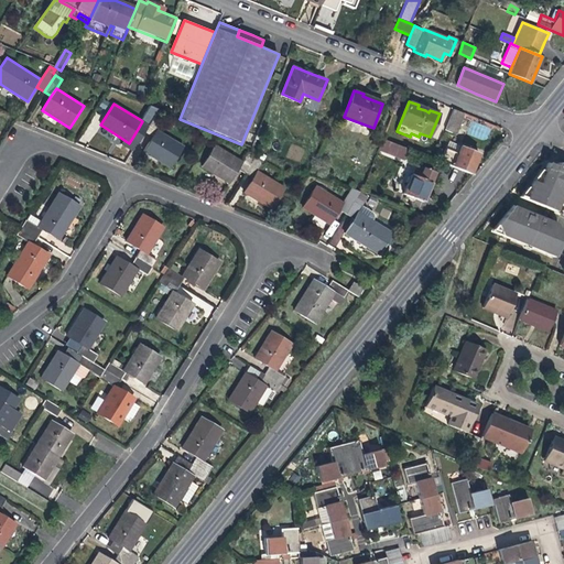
[(172,116),(180,119),(184,108),(176,105),(172,116)]
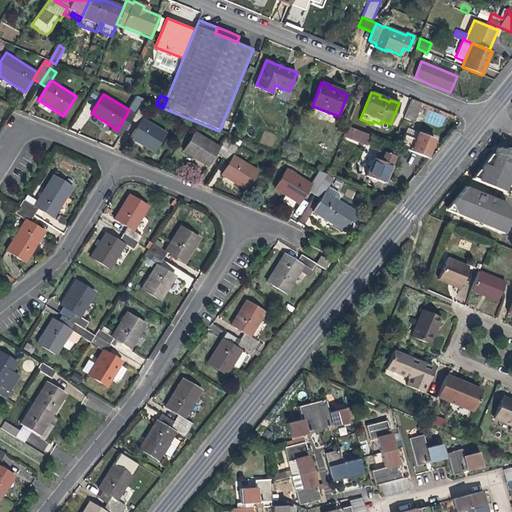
[(129,110),(125,117),(132,121),(142,106),(144,102),(136,96),(128,109),(129,110)]
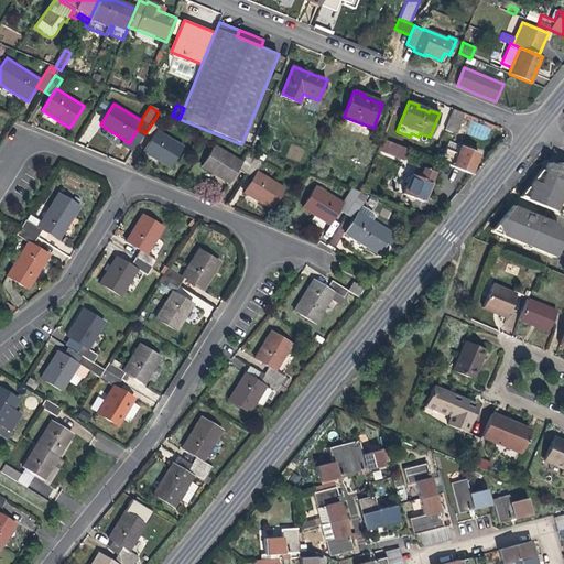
[(455,133),(464,112),(454,108),(445,129),(455,133)]
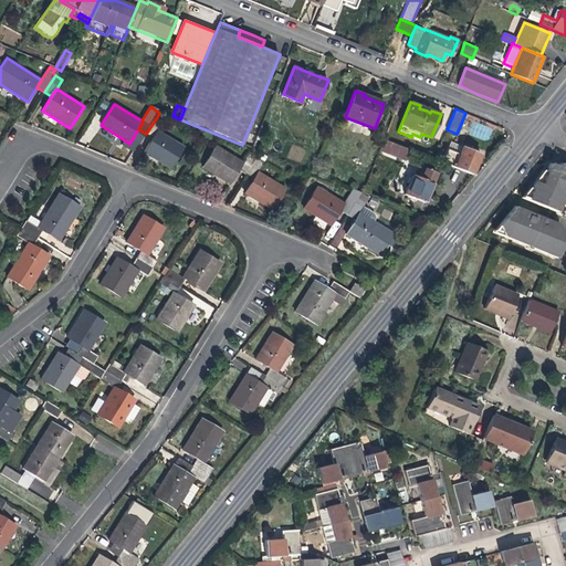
[(153,138),(157,130),(163,121),(157,117),(146,134),(153,138)]
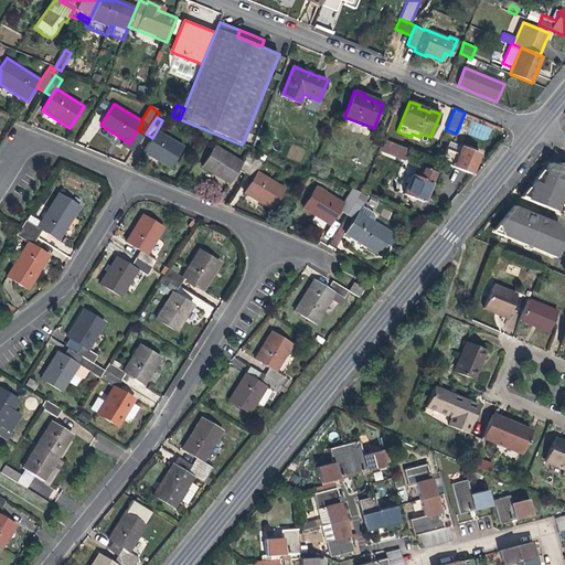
[(184,148),(157,130),(152,138),(142,151),(160,162),(171,169),(184,148)]
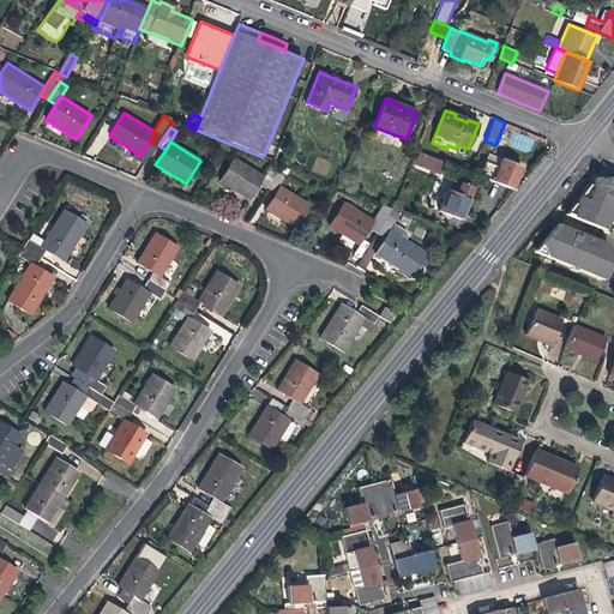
[(445,162),(416,150),(411,162),(440,174),(445,162)]
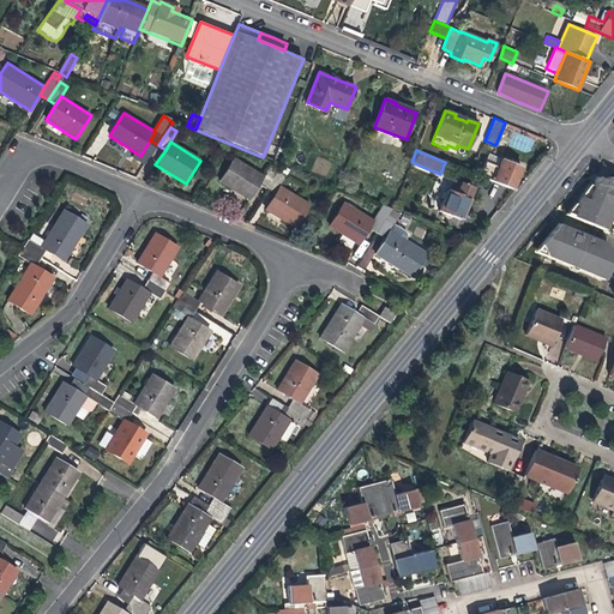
[(480,176),(512,190),(518,174),(522,167),(488,154),(480,176)]
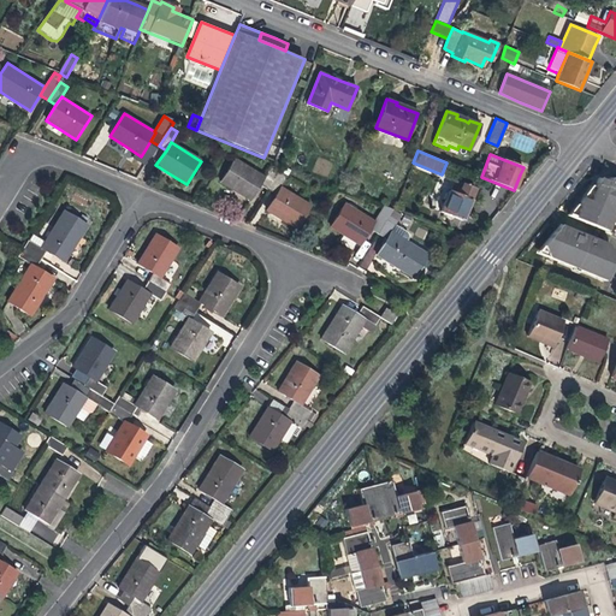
[(260,184),(265,177),(235,158),(220,182),(236,190),(250,200),(260,184)]
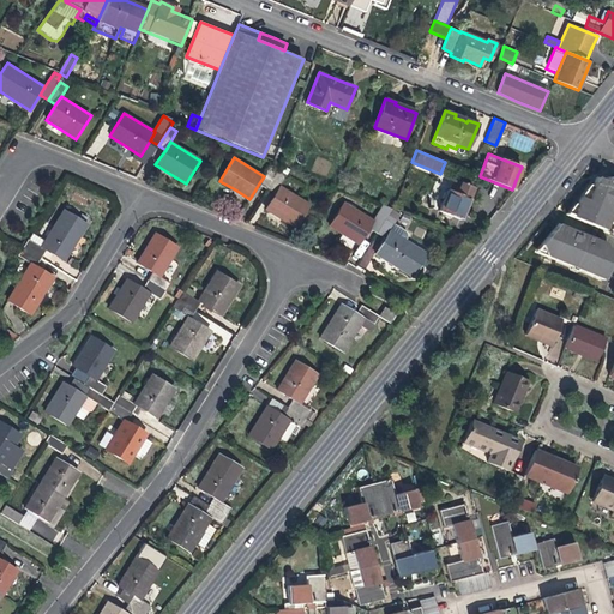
[(264,176),(259,184),(268,188),(278,172),(270,167),(264,176)]
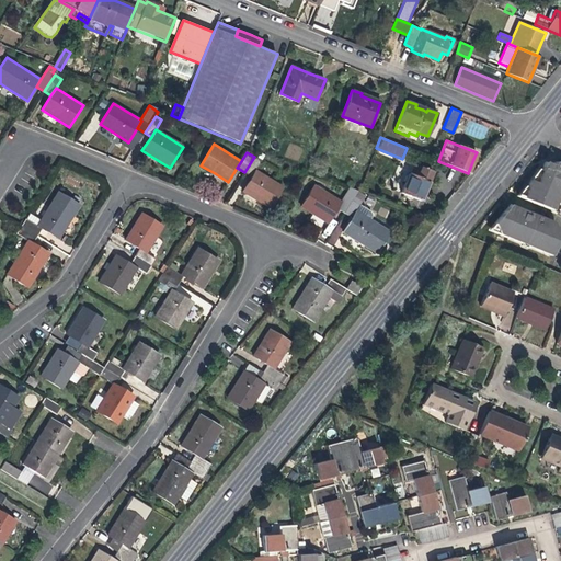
[(244,172),(251,176),(255,169),(261,161),(254,157),(244,172)]
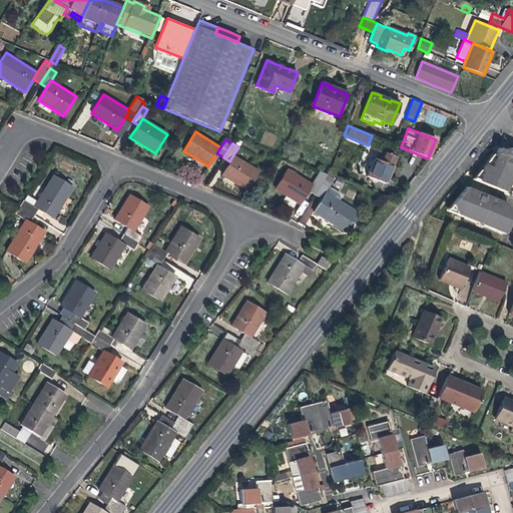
[(490,166),(485,164),(482,170),(479,178),(472,175),(472,177),(510,193),(512,186),(512,149),(507,147),(506,150),(498,147),(495,155),(490,166)]
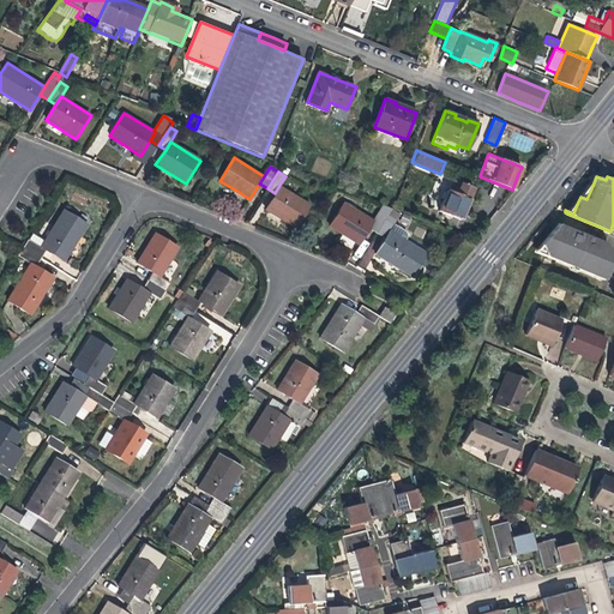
[(467,205),(474,187),(453,179),(439,211),(461,220),(467,205)]
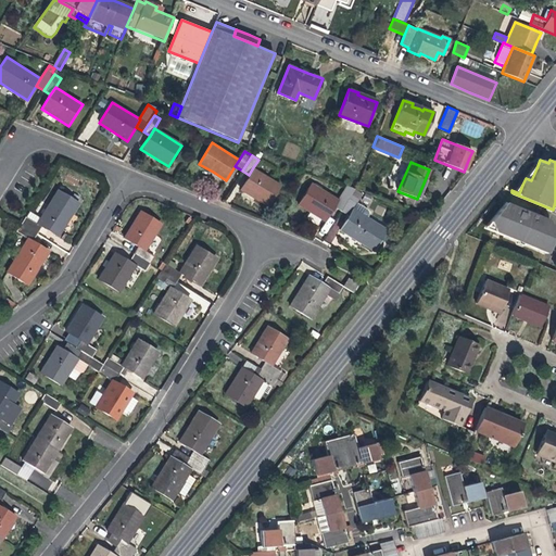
[(281,185),(253,167),(249,175),(240,189),(255,198),(267,206),(281,185)]
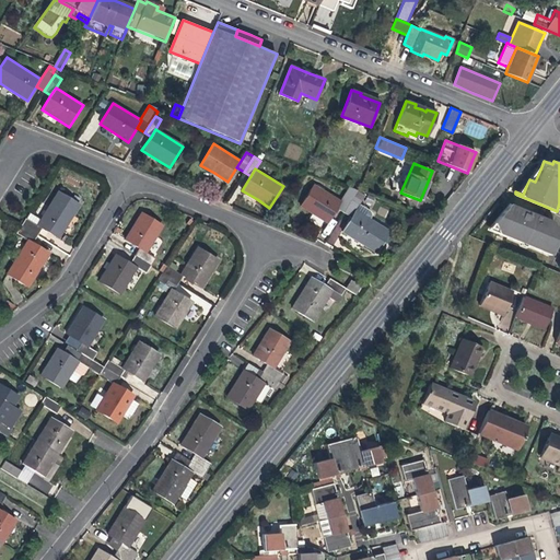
[(336,208),(340,201),(313,185),(300,206),(313,214),(327,222),(336,208)]
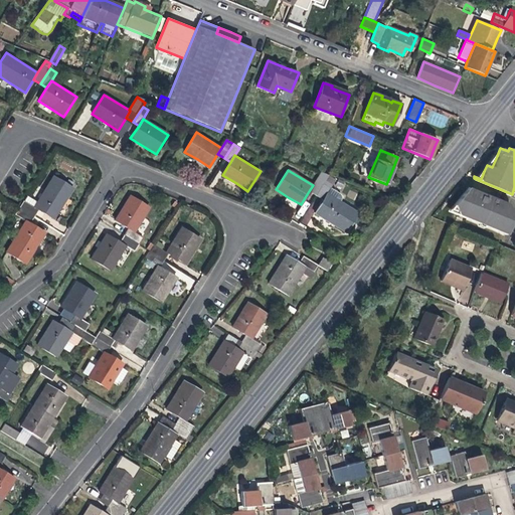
[(313,185),(309,191),(316,196),(325,181),(328,177),(328,176),(321,172),(313,185)]
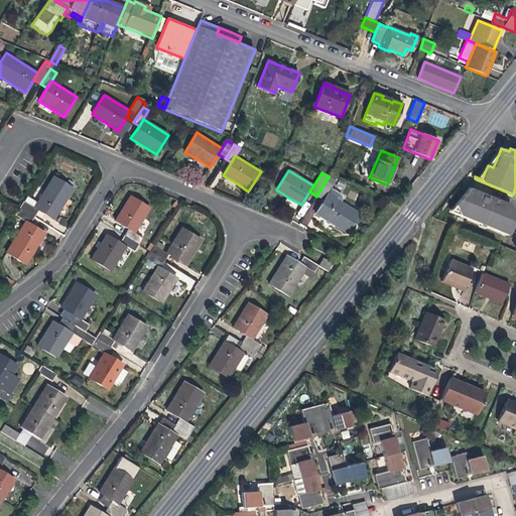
[(54,175),(34,208),(38,211),(53,220),(65,203),(74,187),(54,175)]
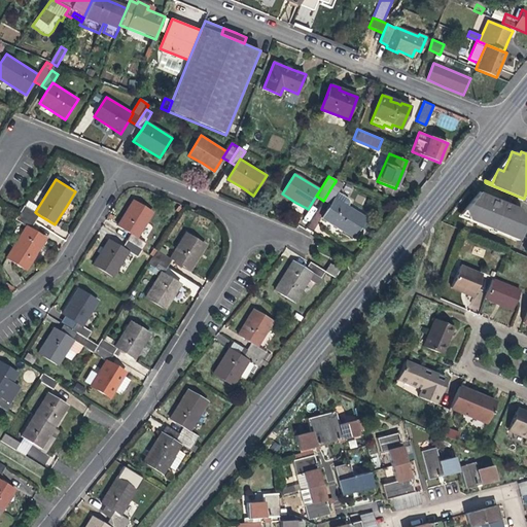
[(343,185),(336,181),(332,185),(340,189),(343,185)]
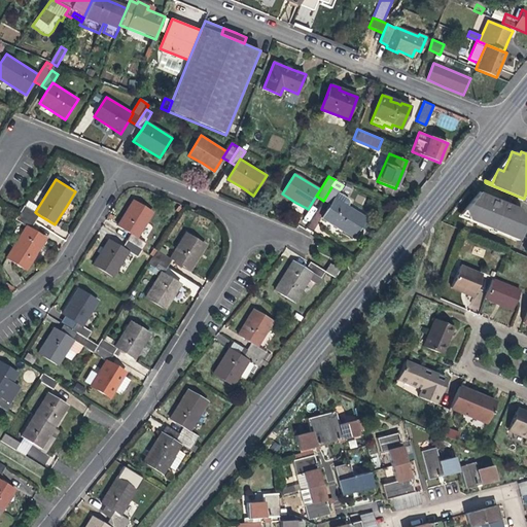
[(334,198),(337,194),(338,194),(340,189),(332,185),(323,201),(329,204),(334,198)]
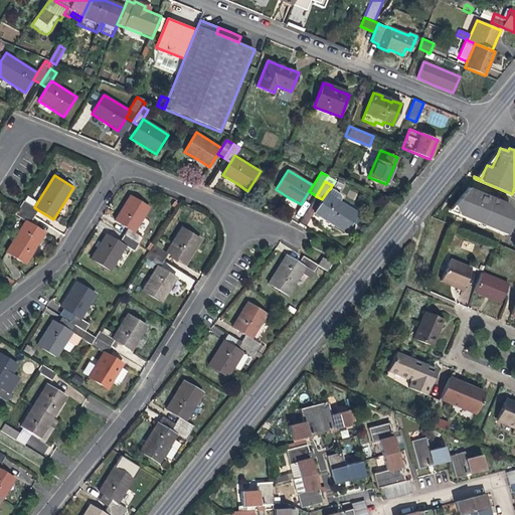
[(508,203),(468,186),(458,199),(454,204),(457,213),(481,222),(481,220),(487,223),(486,224),(499,230),(500,225),(508,229),(512,221),(513,217),(508,203)]
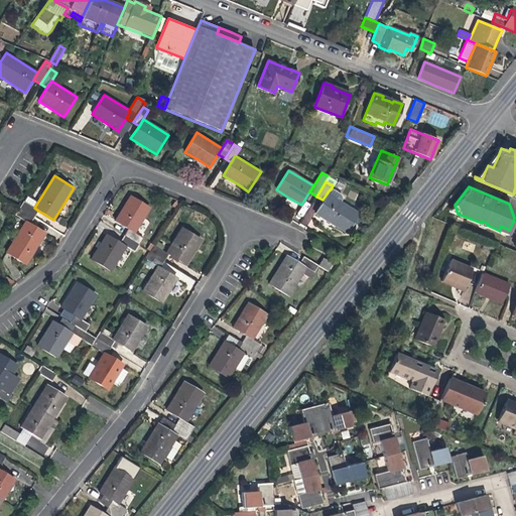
[(327,194),(341,203),(342,201),(342,200),(342,199),(341,198),(341,197),(340,196),(339,195),(331,189),(330,189),(327,194)]
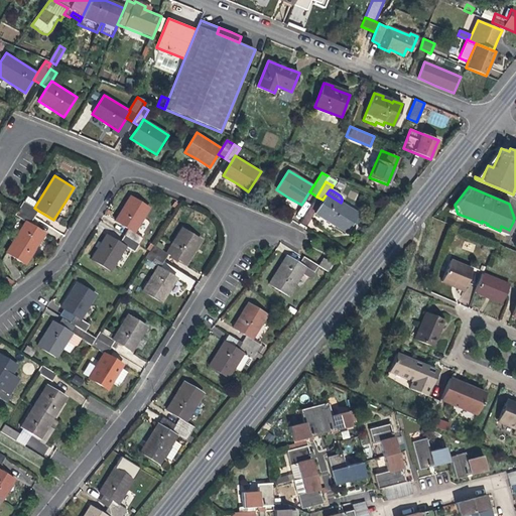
[(359,213),(341,203),(327,194),(323,200),(314,214),(330,222),(347,233),(359,213)]
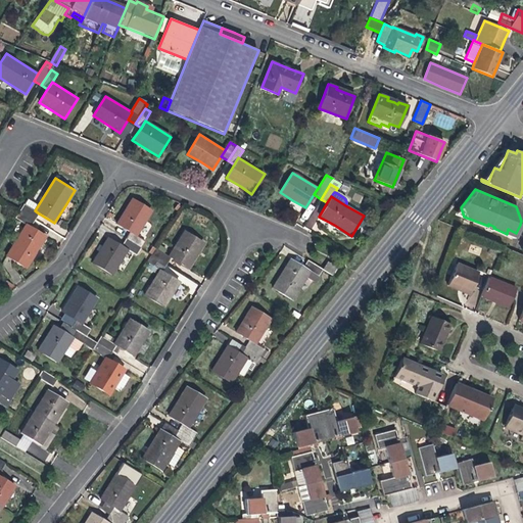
[(116,224),(130,232),(137,236),(152,210),(132,198),(124,210),(116,224)]
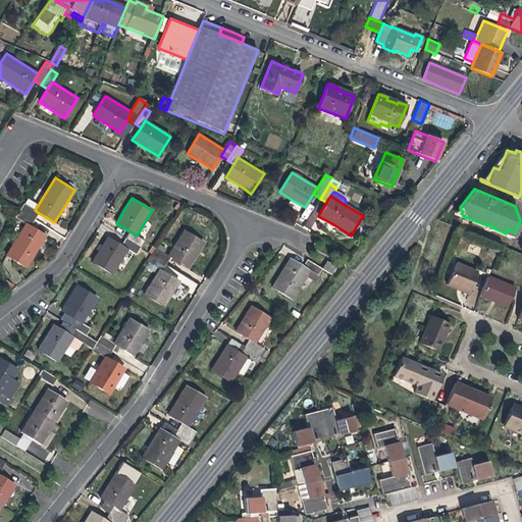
[(300,221),(313,227),(321,209),(308,203),(300,221)]
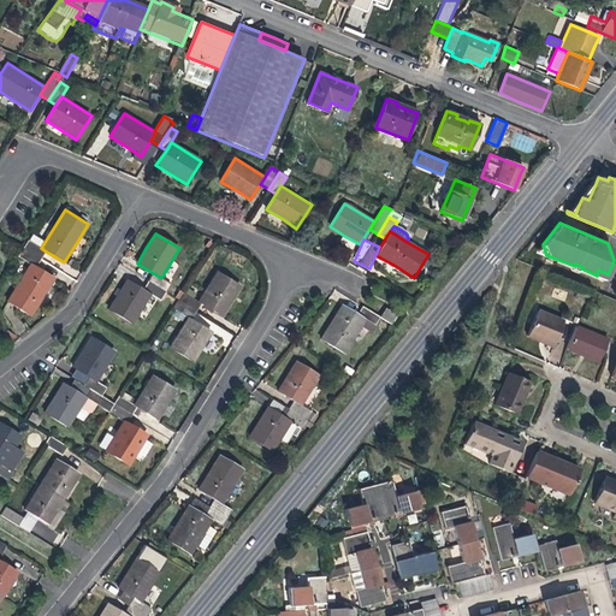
[(41,260),(46,252),(41,248),(29,241),(23,249),(41,260)]
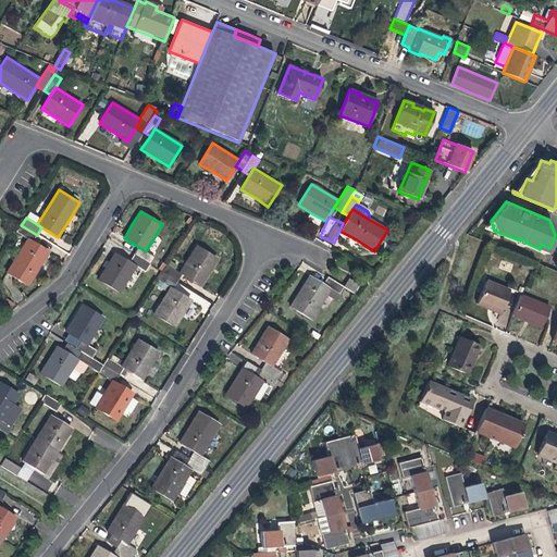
[(27,239),(33,242),(37,235),(21,225),(16,232),(27,239)]
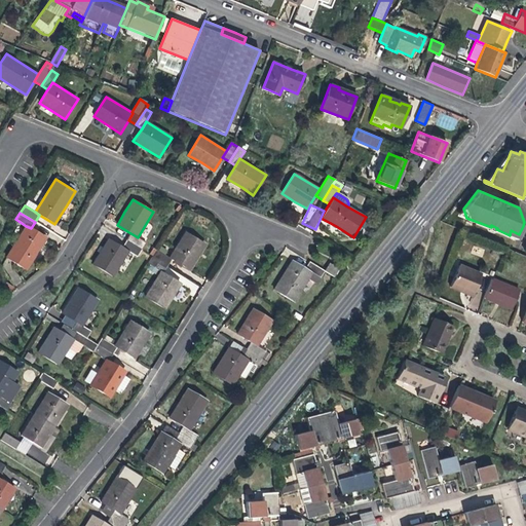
[(31,228),(26,226),(6,257),(27,269),(37,254),(46,238),(31,228)]
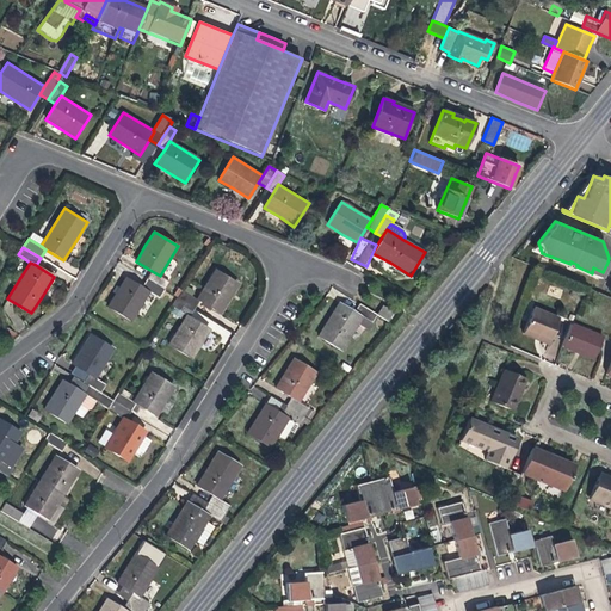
[(215,270),(196,300),(199,302),(220,314),(230,298),(239,284),(215,270)]
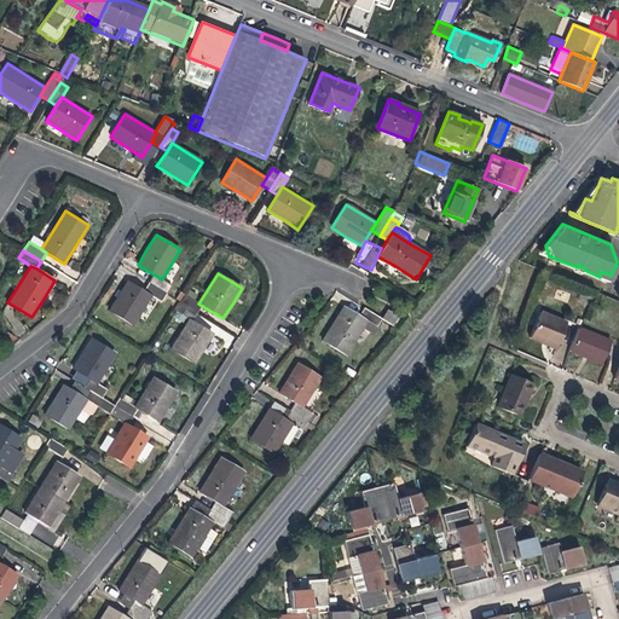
[(162,279),(154,275),(148,283),(166,294),(172,285),(162,279)]
